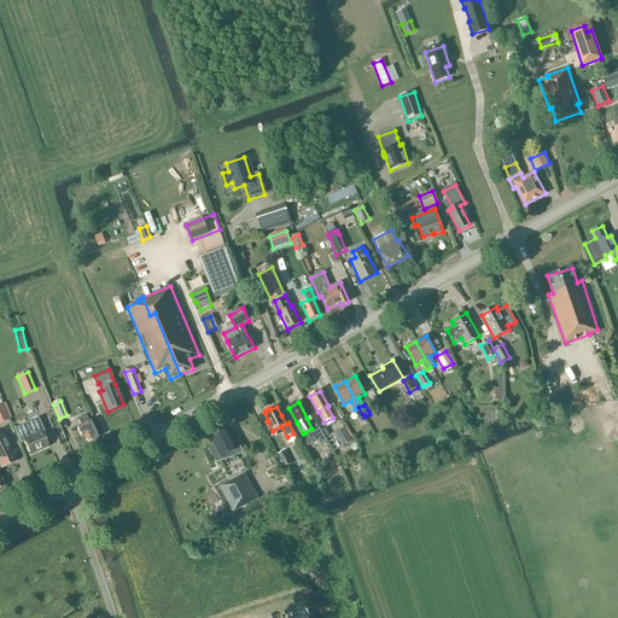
[(88,442),(99,437),(91,420),(88,421),(86,415),(77,419),(80,426),(76,427),(81,437),(85,436),(88,442)]
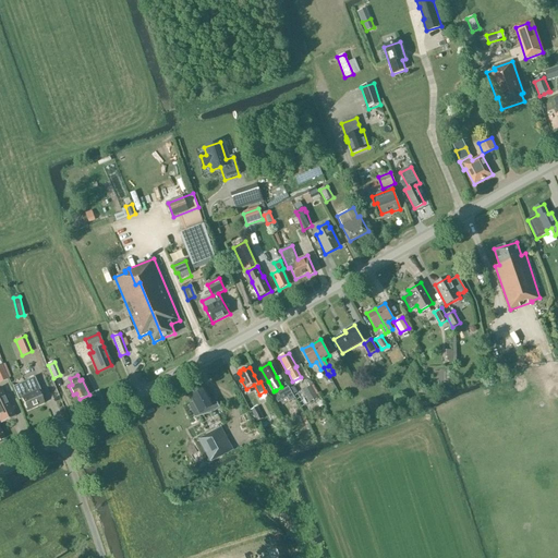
[(36,391),(33,381),(14,390),(19,400),(22,399),(27,411),(44,403),(38,390),(36,391)]
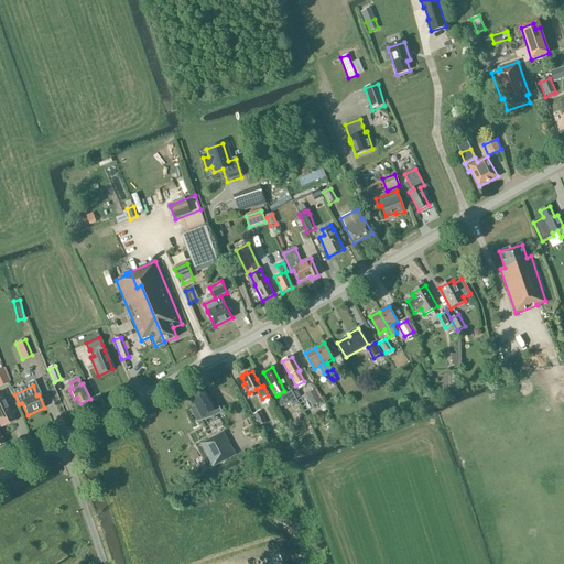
[(196,407),(191,410),(197,423),(210,419),(223,413),(219,408),(216,410),(206,391),(192,399),(196,407)]
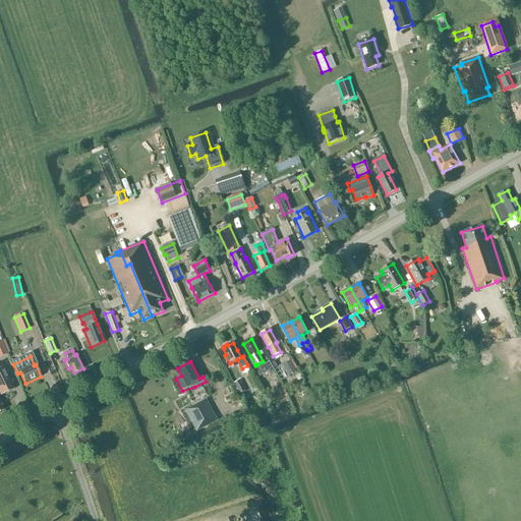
[(261,365),(255,368),(259,377),(268,371),(270,375),(276,372),(274,369),(271,363),(270,361),(265,364),(264,364),(264,363),(261,365)]
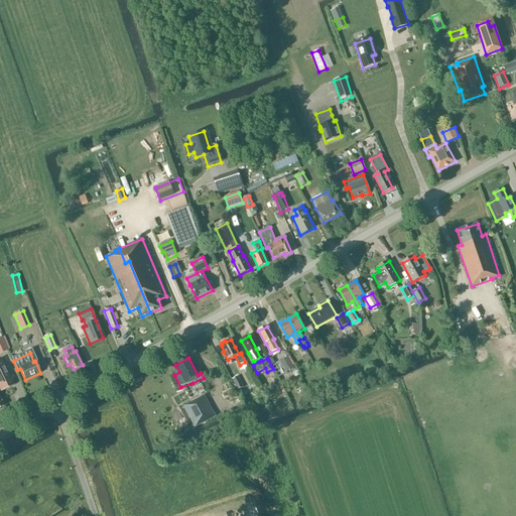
[(280,362),(286,372),(293,368),(288,358),(280,362)]
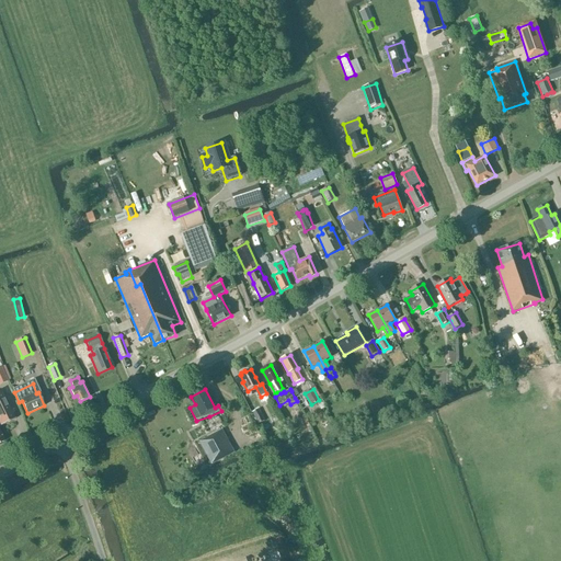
[(0,424),(1,426),(11,421),(9,414),(12,413),(6,399),(4,400),(0,391),(0,424)]
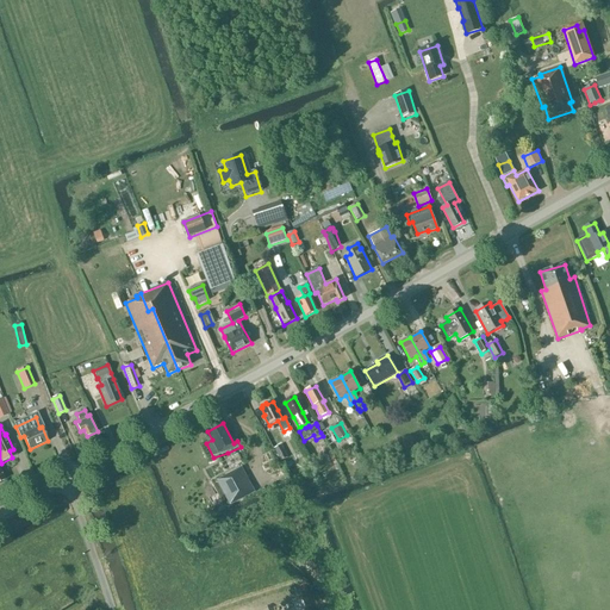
[(282,443),(274,449),(282,460),(291,455),(282,443)]
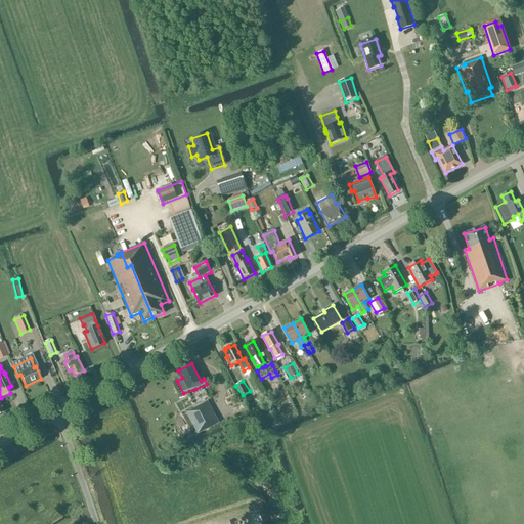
[(239,400),(232,402),(235,410),(243,407),(239,400)]
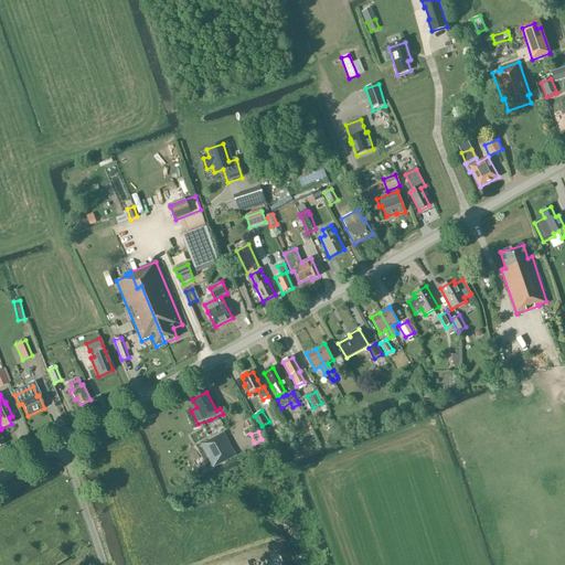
[(201,447),(213,470),(227,462),(215,439),(201,447)]
